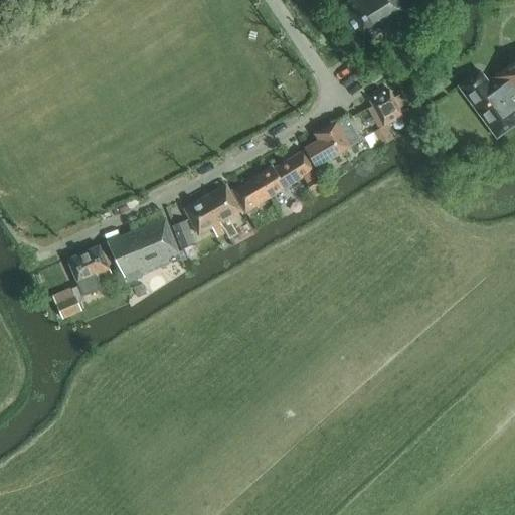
[(351,0),(338,9),(362,46),(382,33),(385,37),(415,18),(403,0),(351,0)]
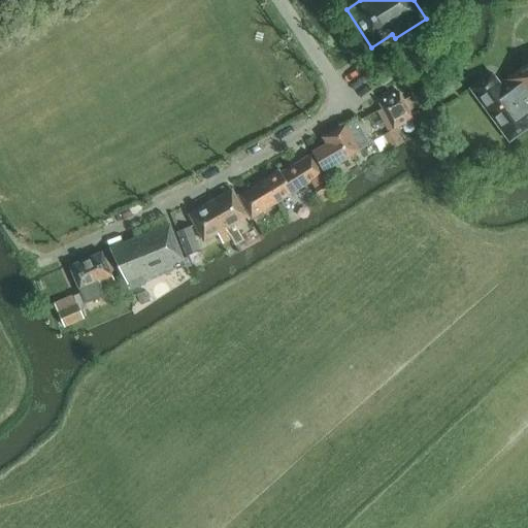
[(527,63),(504,80),(506,84),(501,87),(491,72),(469,89),(508,141),(527,127),(527,124),(527,123),(527,122),(527,63)]
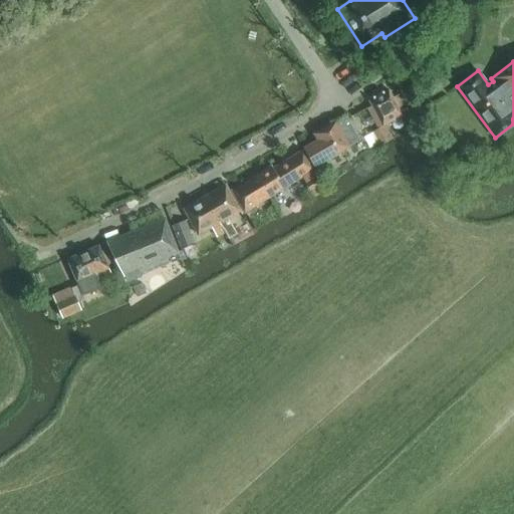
[(398,108),(407,103),(402,93),(392,98),(388,90),(369,101),(382,125),(401,115),(398,108)]
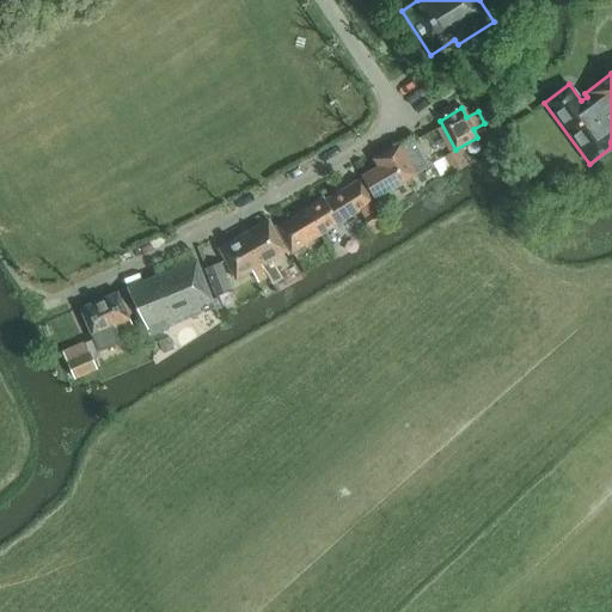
[(438,129),(442,139),(446,146),(451,154),(452,154),(457,152),(456,150),(442,126),(438,129)]
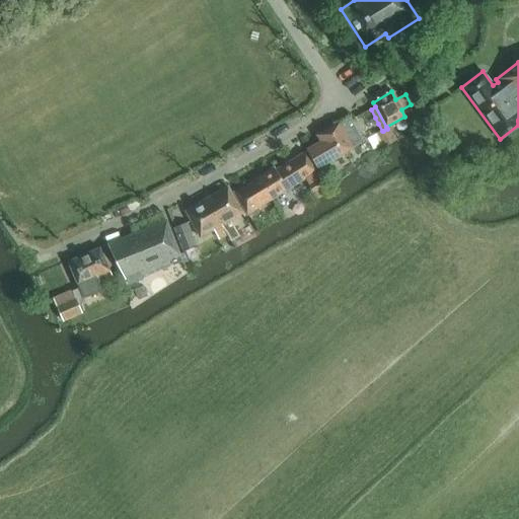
[(339,123),(317,136),(320,143),(307,150),(317,168),(363,142),(350,118),(339,123)]
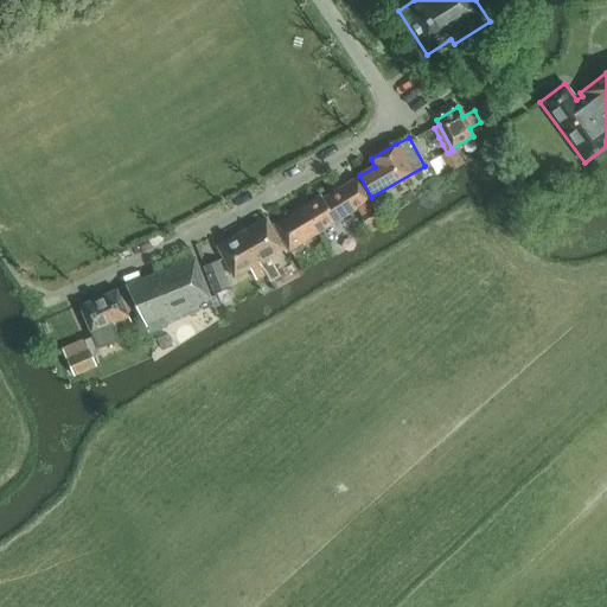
[(448,153),(457,170),(464,165),(454,149),(453,151),(448,153)]
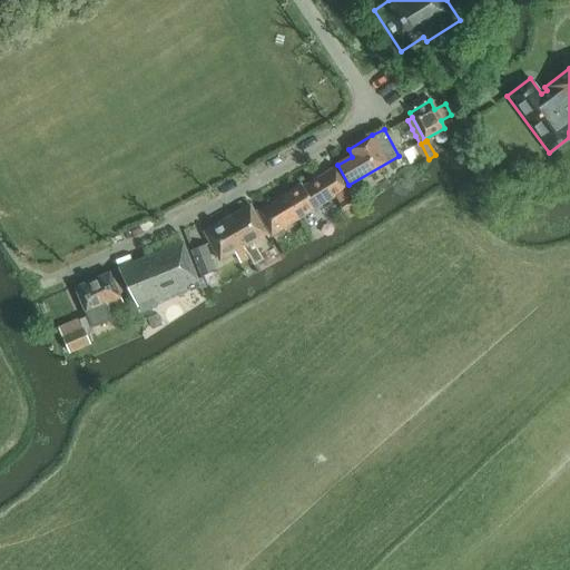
[(421,164),(429,159),(421,144),(412,148),(421,164)]
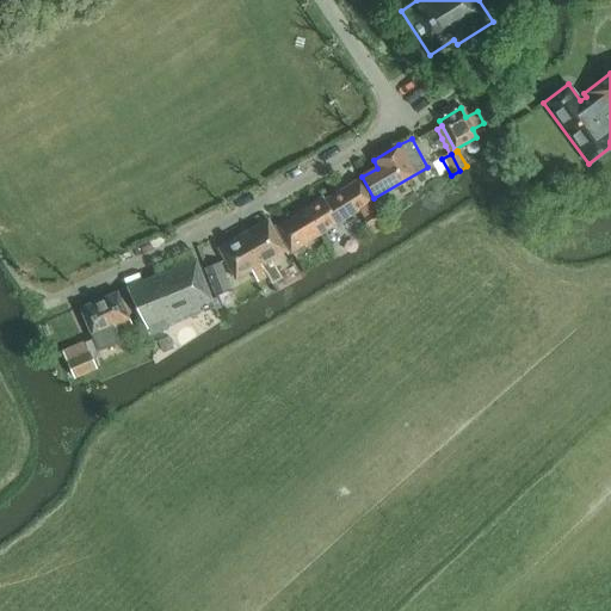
[(322,198),(304,209),(320,235),(338,224),(338,223),(372,202),(359,179),(323,201),(322,198)]
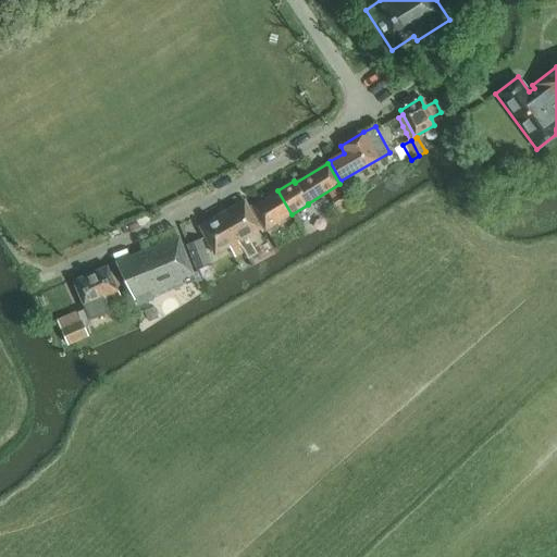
[(331,198),(343,190),(339,184),(326,192),(331,198)]
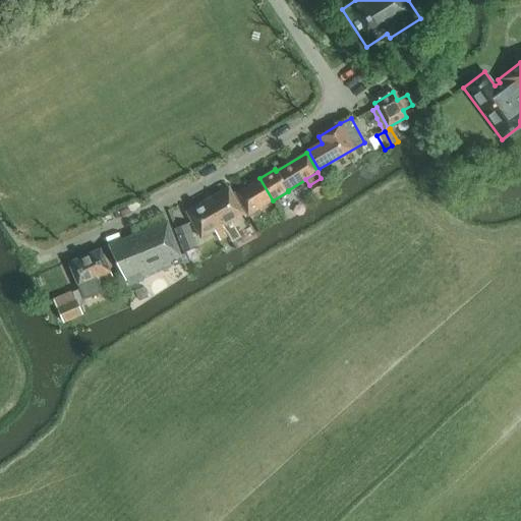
[(273,200),(259,178),(234,193),(249,219),(264,212),(261,208),(273,200)]
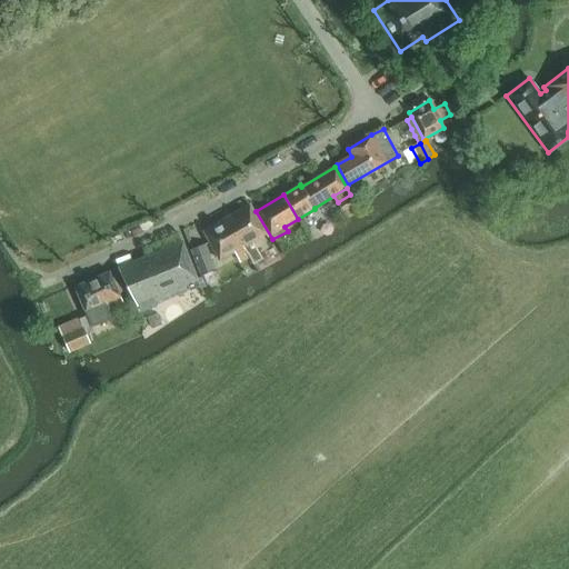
[(343,212),(356,205),(350,195),(338,202),(343,212)]
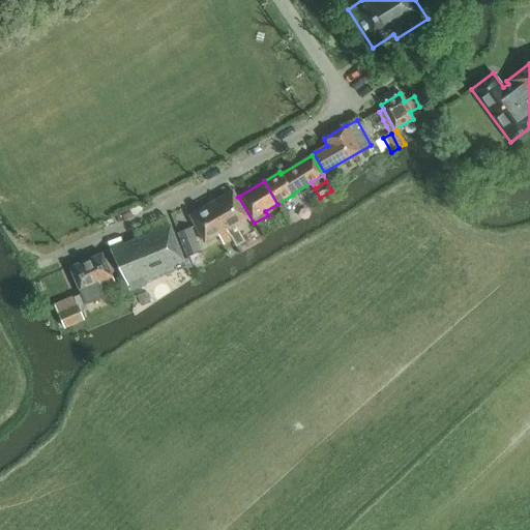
[(211,203),(232,240),(235,246),(242,242),(233,226),(247,217),(232,192),(211,203)]
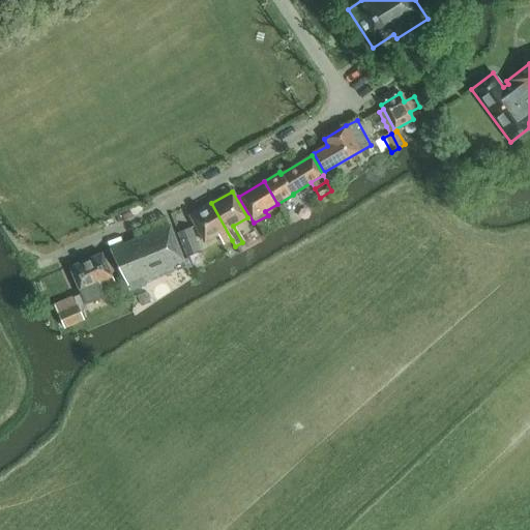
[(218,235),(224,244),(232,240),(211,203),(188,215),(204,242),(218,235)]
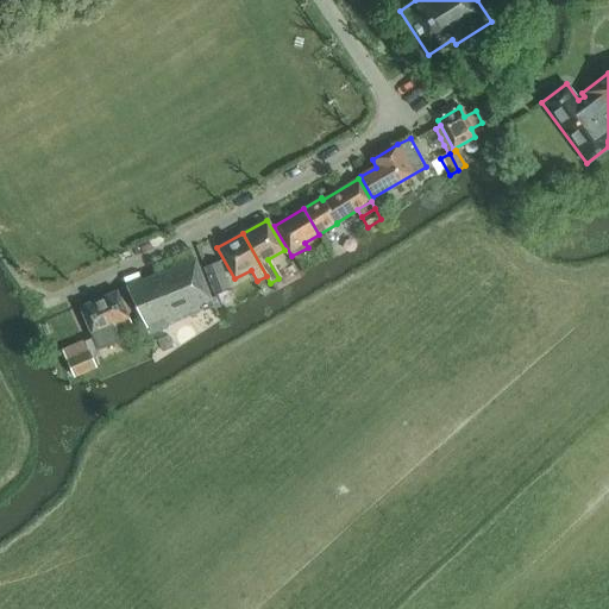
[(195,259),(126,287),(148,330),(150,334),(163,330),(161,325),(200,308),(202,313),(213,308),(211,300),(195,259)]
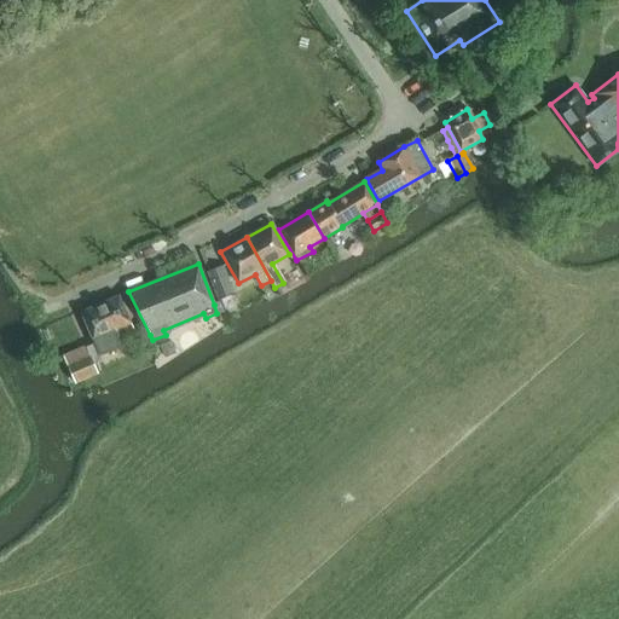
[(233,294),(223,266),(206,272),(217,300),(233,294)]
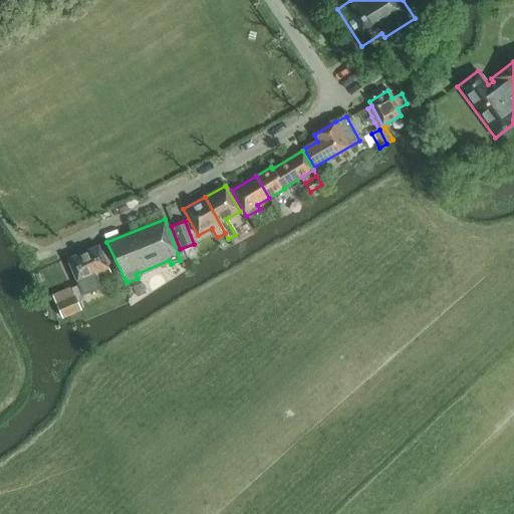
[(98,246),(67,260),(78,286),(71,289),(53,296),(55,303),(62,318),(80,310),(78,304),(85,301),(83,296),(101,288),(98,281),(111,275),(98,246)]
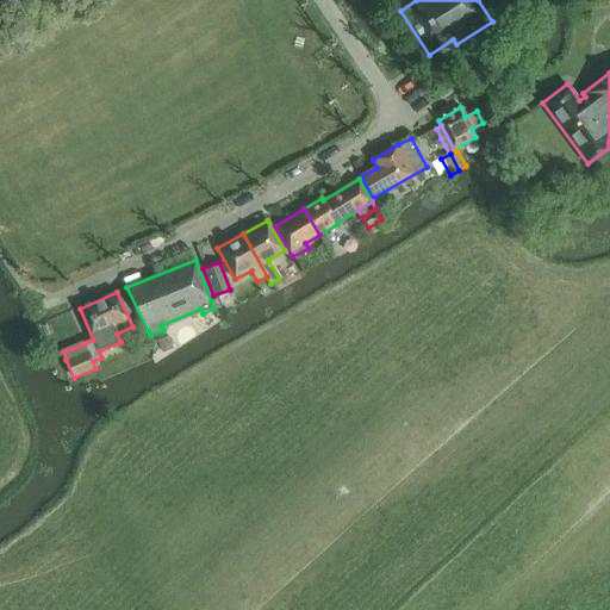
All buildings are outlined.
